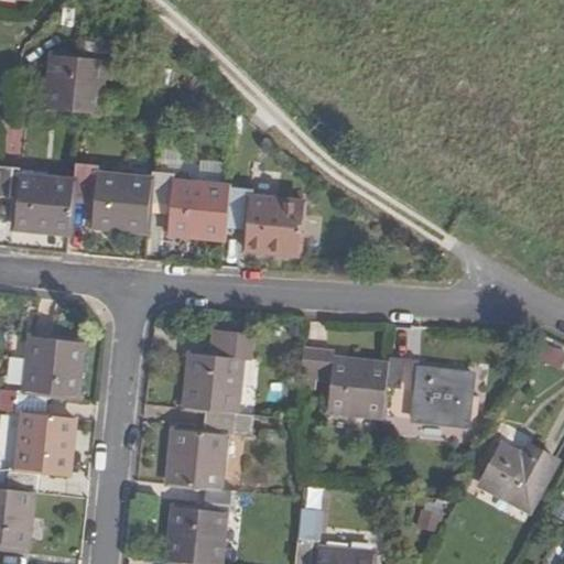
[(106,60),(114,61),(116,41),(85,36),(83,58),(54,55),(47,112),(99,118),(104,79),(106,60)]
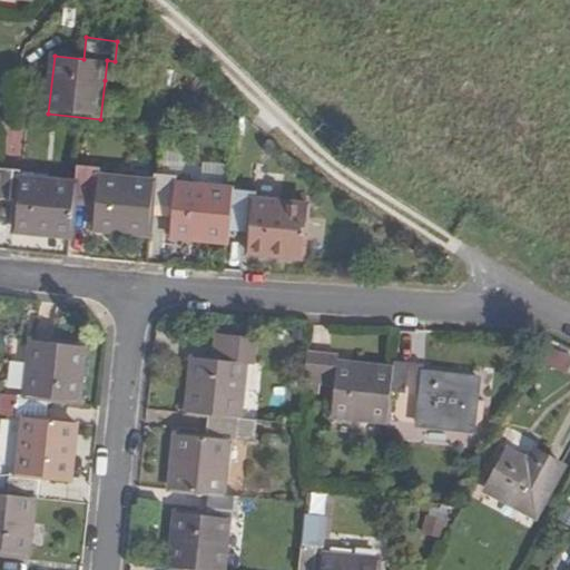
[(107,60),(105,80),(115,81),(117,61),(115,61),(107,60)]
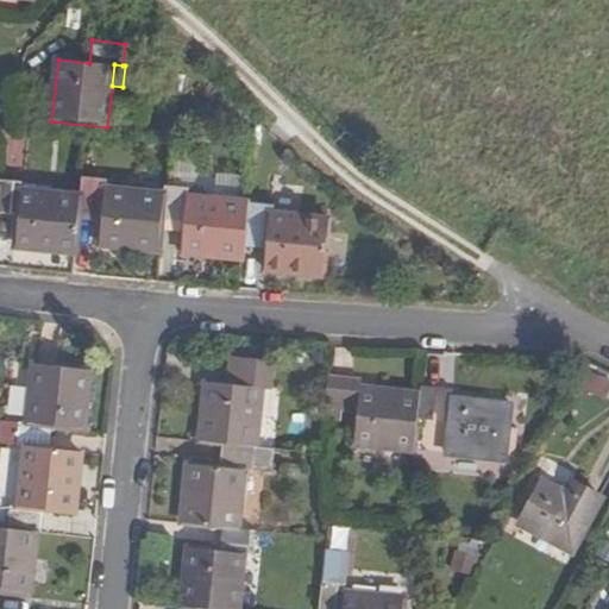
[(245,193),(245,174),(220,174),(220,193),(245,193)]
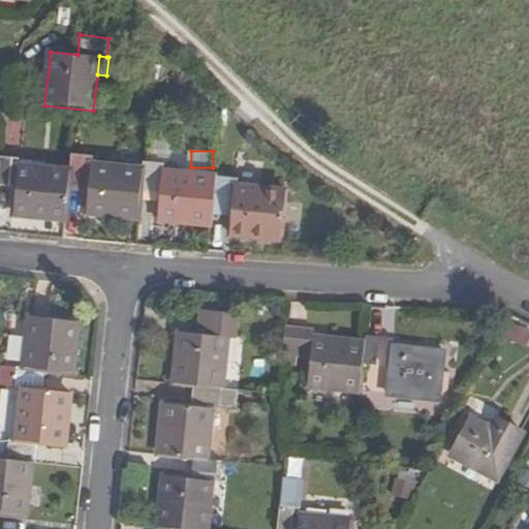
[(142,187),(143,168),(91,162),(92,155),(72,153),(69,169),(68,183),(89,186),(86,212),(137,218),(142,187)]
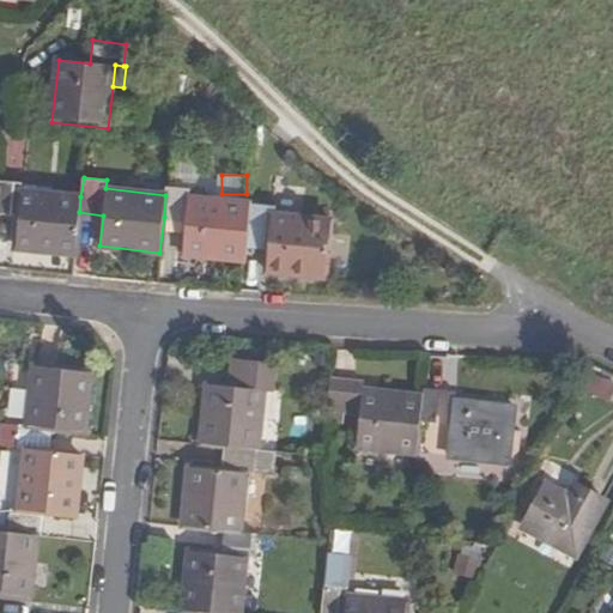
[(79,212),(80,196),(22,190),(22,186),(0,181),(0,214),(19,216),(16,250),(76,256),(79,212)]
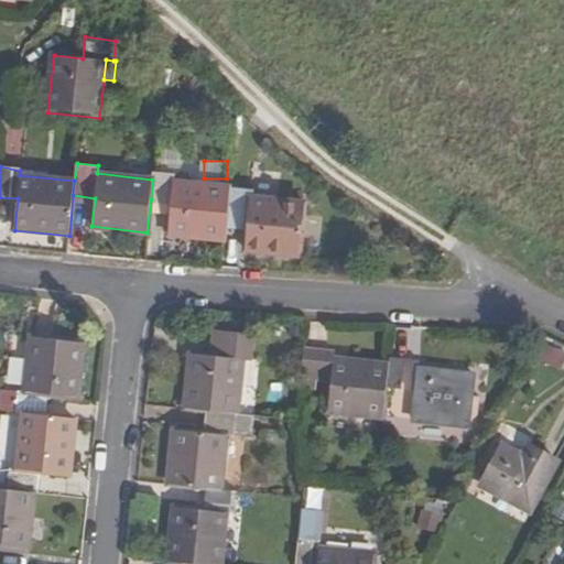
[(229,187),(230,186),(175,181),(176,174),(153,171),(152,180),(151,199),(172,202),(169,235),(224,240),(227,216),(229,187)]
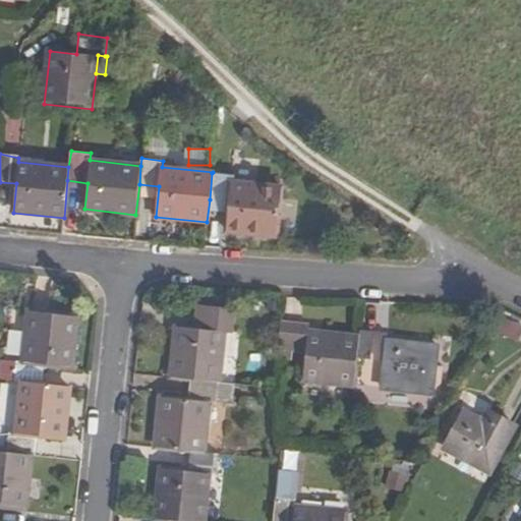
[(212,173),(210,199),(230,203),(227,231),(278,236),(284,188),(232,182),(232,176),(212,173)]
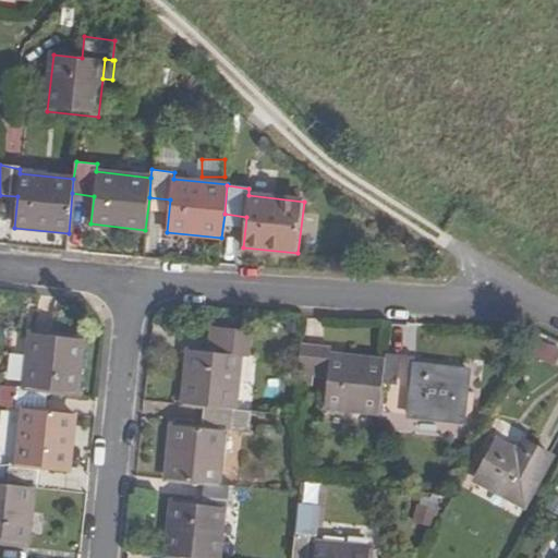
[(22,410),(46,412),(48,390),(77,395),(84,340),(32,334),(26,390),(15,389),(13,409),(22,410)]
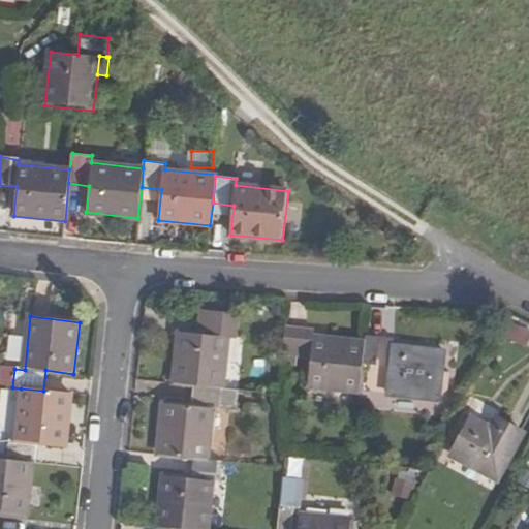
[(179,333),(174,383),(193,386),(222,390),(228,338),(232,338),(236,319),(209,316),(207,336),(179,333)]
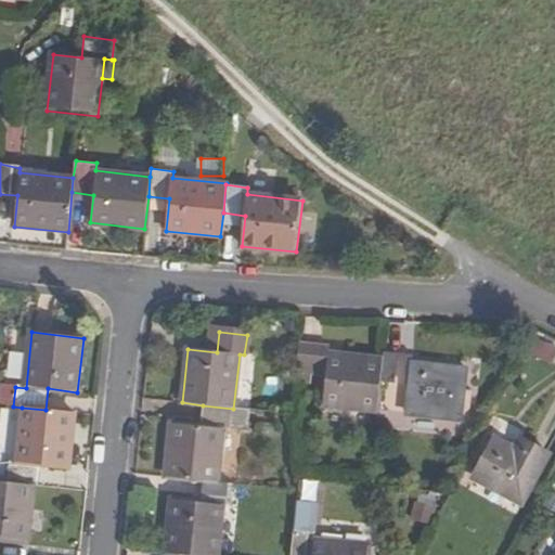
[(554,347),(536,338),(529,352),(554,366),(554,347)]
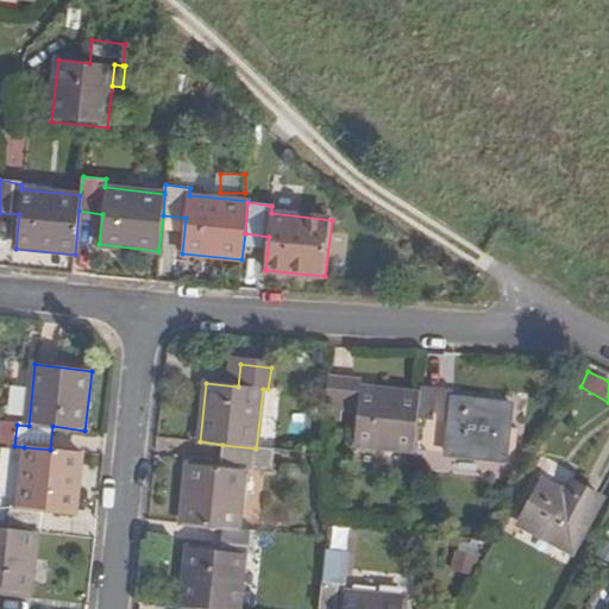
[(340,410),(344,378),(328,376),(325,409),(340,410)]
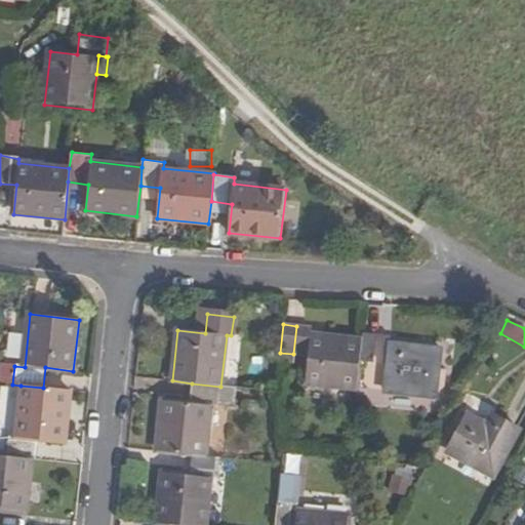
[(305,327),(296,326),(293,354),(303,355),(305,327)]
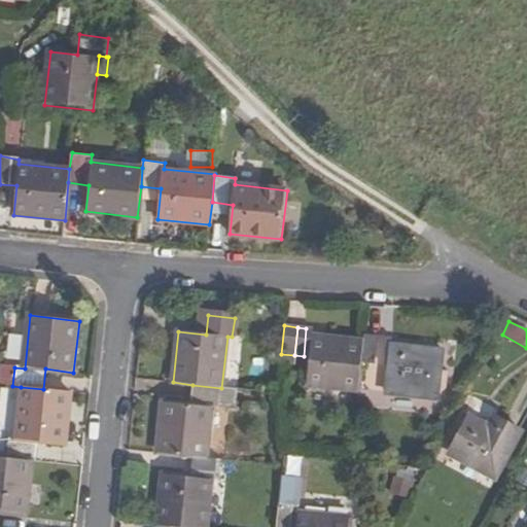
[(307,385),(358,392),(358,388),(363,343),(312,336),(313,328),(306,328),(304,356),(310,358),(307,385)]
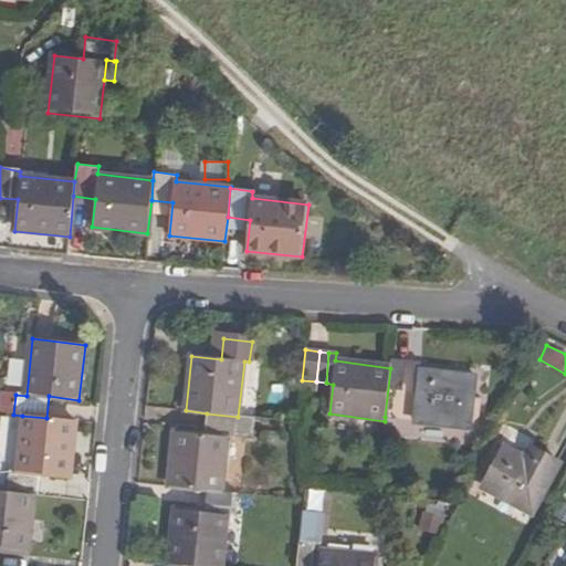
[(421,364),(416,363),(412,394),(404,392),(406,362),(391,359),(390,368),(385,417),(413,420),(413,422),(471,429),(477,378),(420,371),(421,364)]
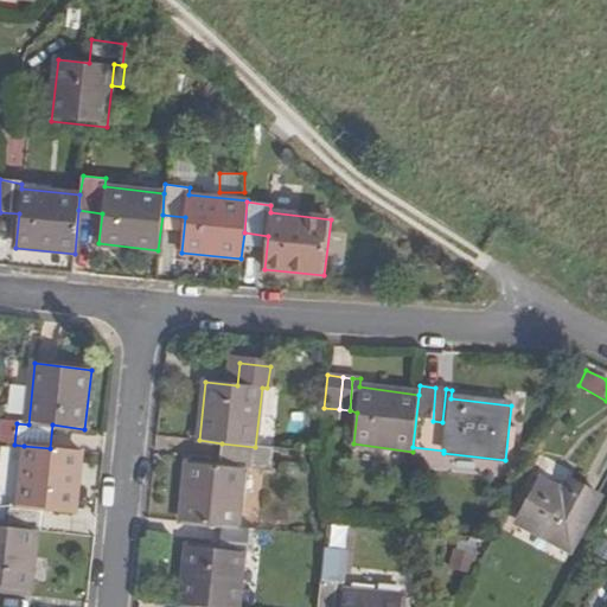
[(446,389),(435,388),(433,421),(442,422),(446,389)]
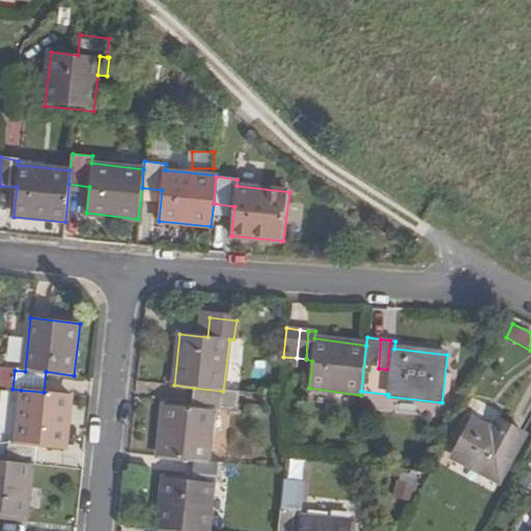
[(0,375),(0,387),(12,389),(15,370),(1,368),(0,375)]
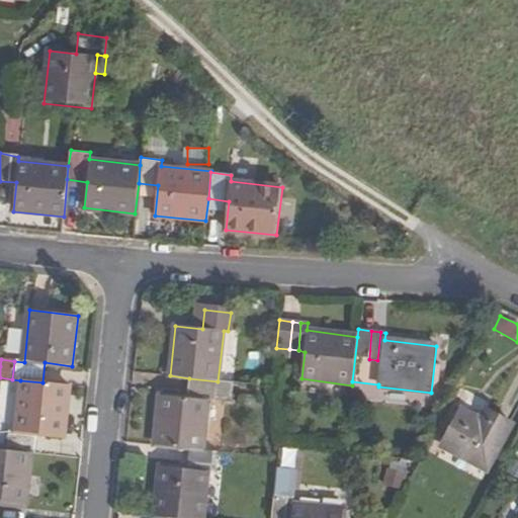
[(234,382),(218,381),(189,378),(186,398),(160,395),(155,445),(189,448),(203,450),(208,401),(216,402),(232,403),(234,382)]
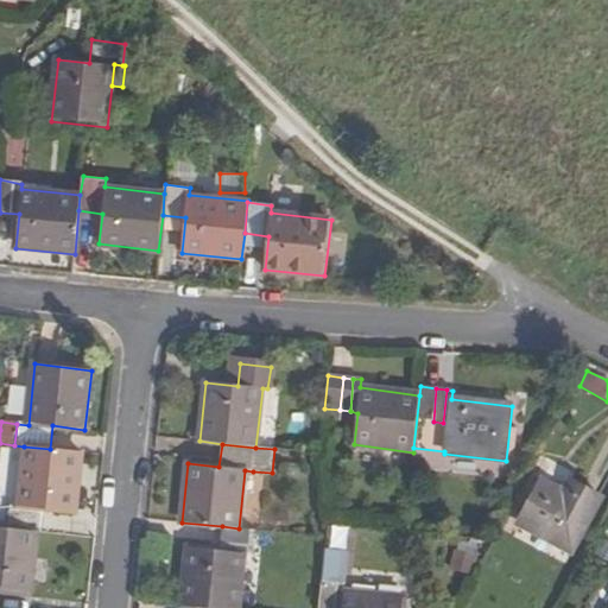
[(50,449),(24,447),(18,506),(11,504),(8,530),(38,533),(40,532),(43,517),(43,507),(56,510),(77,511),(84,453),(50,449)]
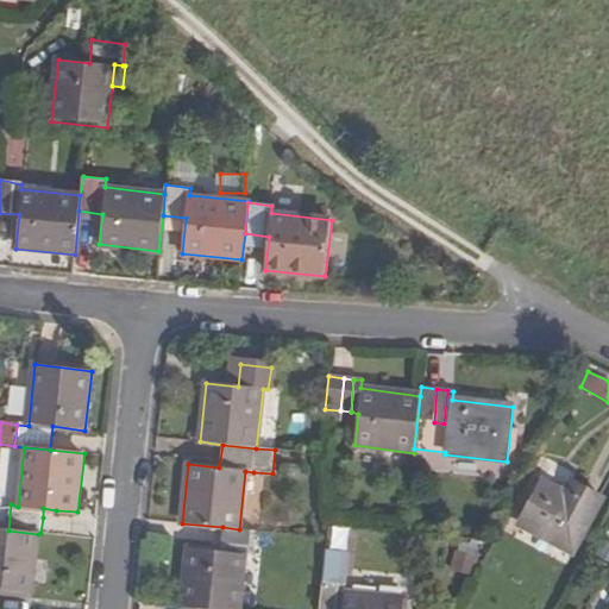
[(288,464),(287,475),(303,477),(305,465),(288,464)]
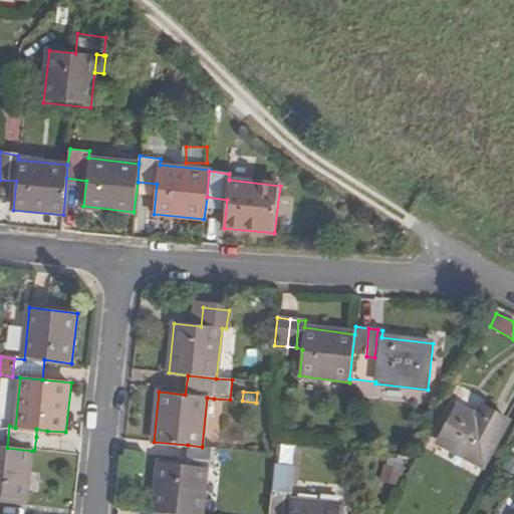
[(486,468),(511,422),(478,404),(474,413),(458,404),(436,442),(486,468)]
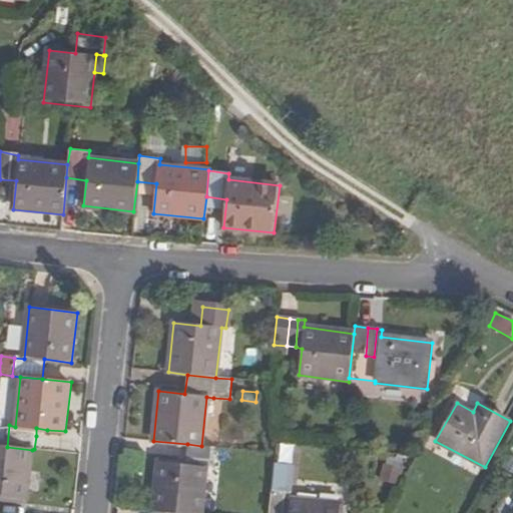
[(36,428),(36,436),(46,437),(47,430),(36,428)]
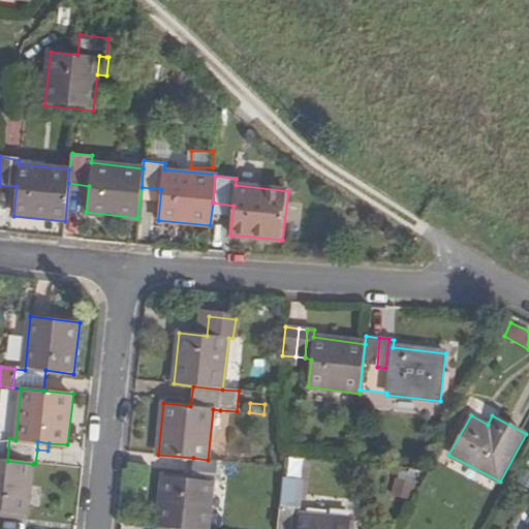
[(220,481),(222,462),(208,460),(193,458),(191,478),(162,475),(157,528),(170,528),(208,528),(213,481),(220,481)]
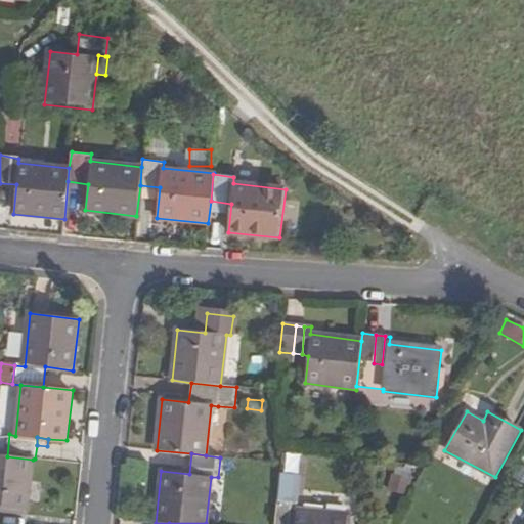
[(0,505),(28,509),(33,460),(7,456),(0,454),(0,505)]
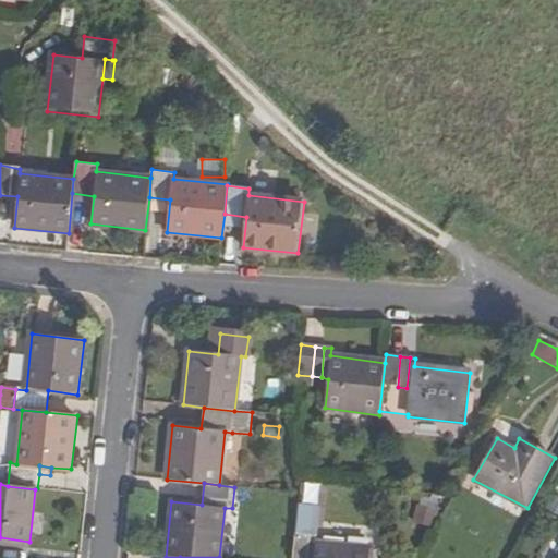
[(295,501),(293,531),(315,533),(317,504),(295,501)]
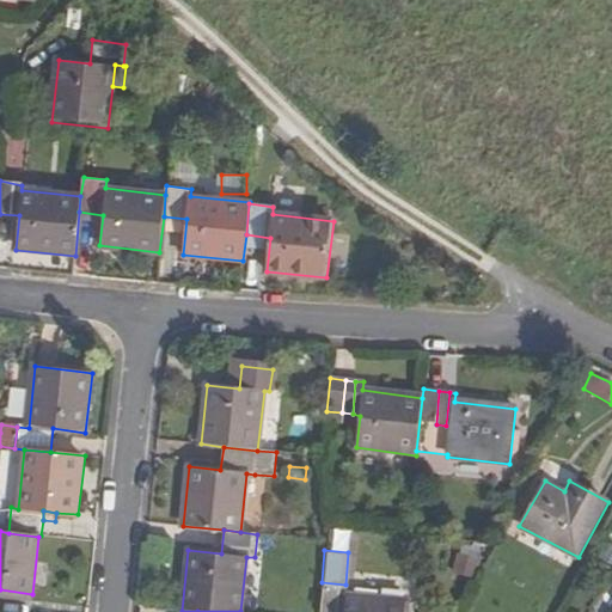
[(478,565),(463,562),(460,575),(475,579),(478,565)]
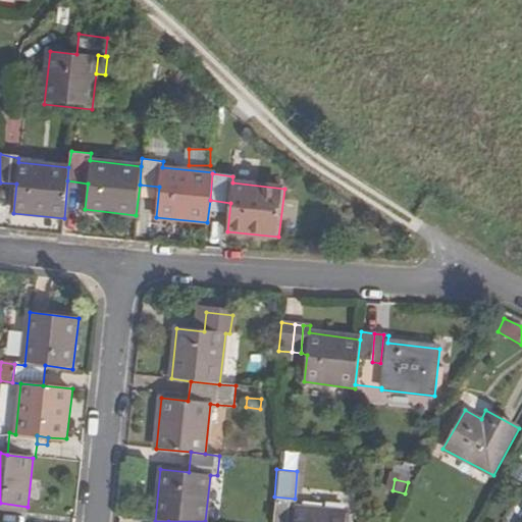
[(297,502),(275,499),(272,521),(346,521),(347,515),(296,509),(297,502)]
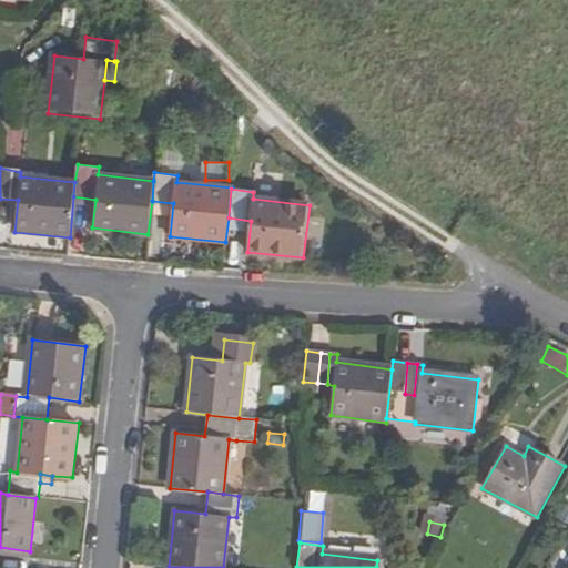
All buildings are outlined.
